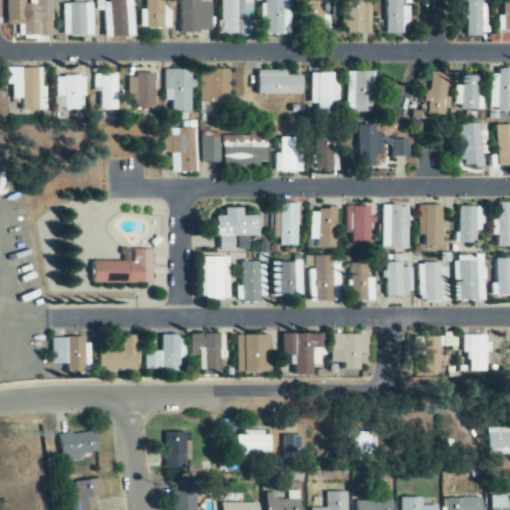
[(8,0),(10,23),(26,23),(26,35),(41,35),(41,22),(57,21),(56,0),(38,0),(39,3),(28,3),(27,0),(8,0)]
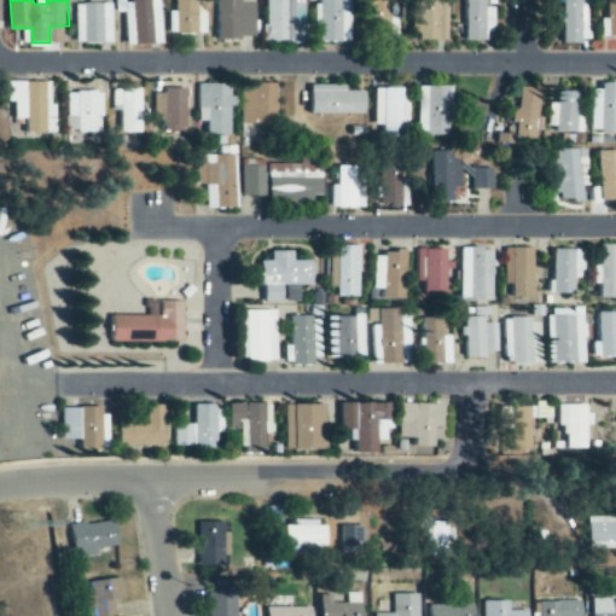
[(163,42),(162,0),(117,0),(118,11),(128,11),(128,42),(163,42)]
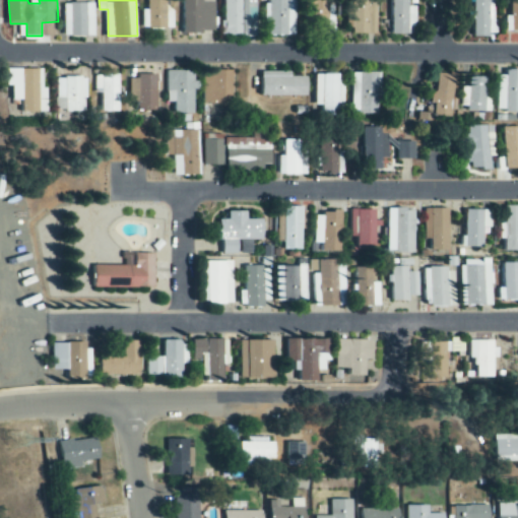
[(183,0),(184,31),(216,30),(215,0),(183,0)]
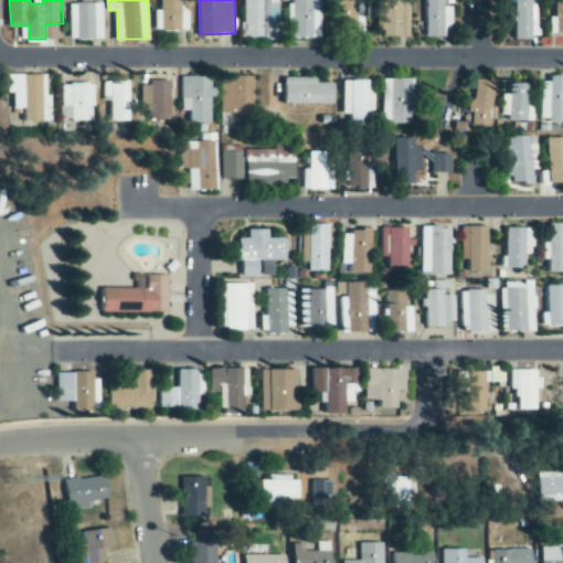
[(243,0),(243,36),(263,36),(263,19),(278,20),(278,0),(243,0)]
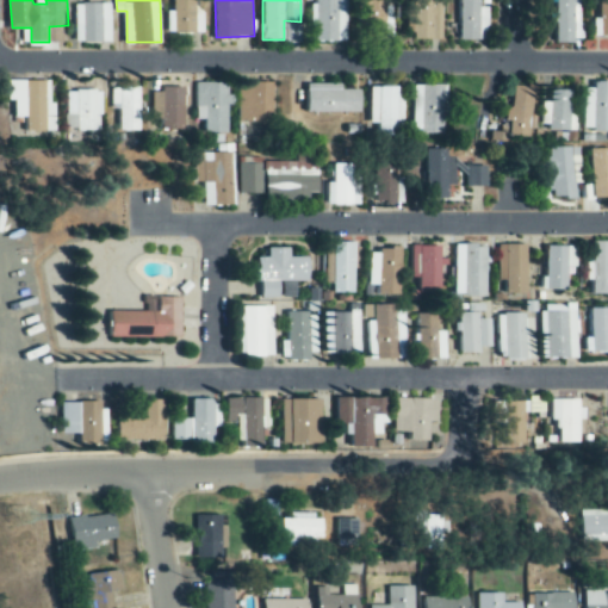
[(312,0),(312,25),(316,25),(316,41),(347,41),(347,0),(312,0)]
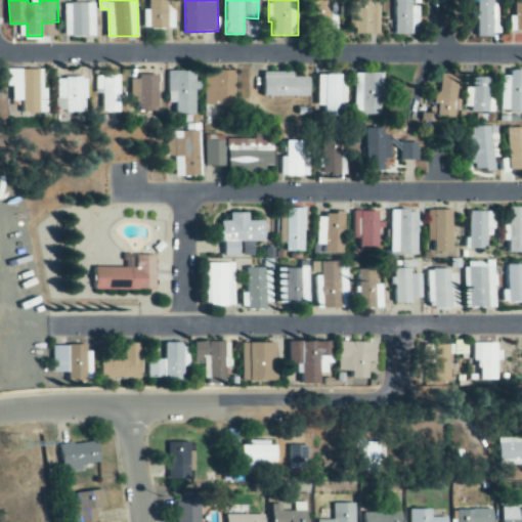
[(383,32),(383,4),(375,4),(375,0),(348,0),(348,32),(383,32)]
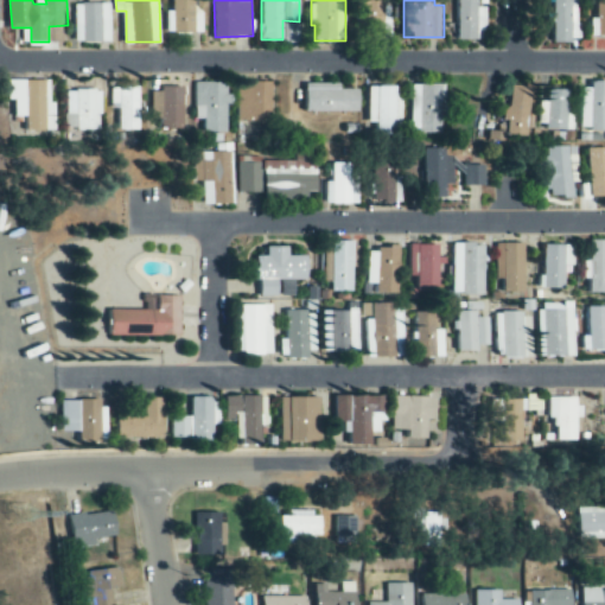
[(486,6),(478,6),(478,0),(458,0),(458,38),(485,39),(486,6)]
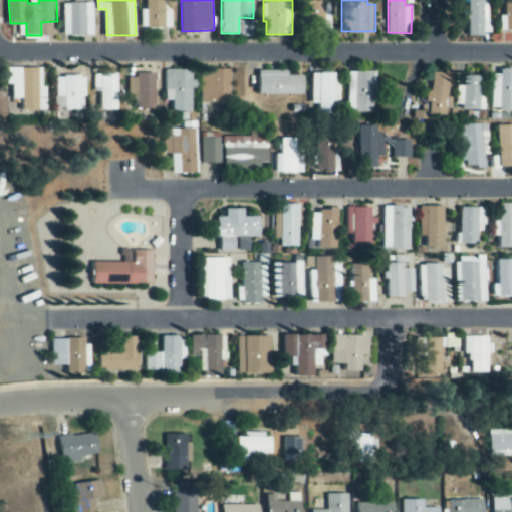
[(468,0),(469,34),(491,34),(489,0),(468,0)]
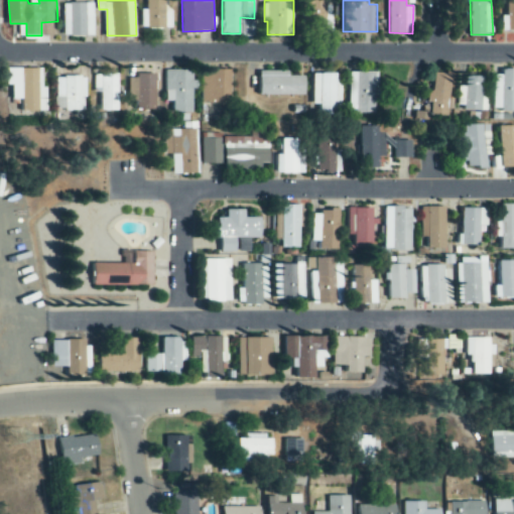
[(508,0),(509,15),(503,15),(503,30),(513,29),(513,0),(508,0)]
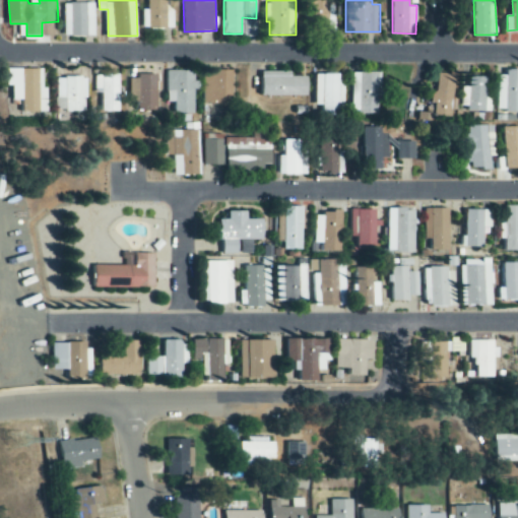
[(96,2),(65,2),(66,35),(96,35),(96,2)]
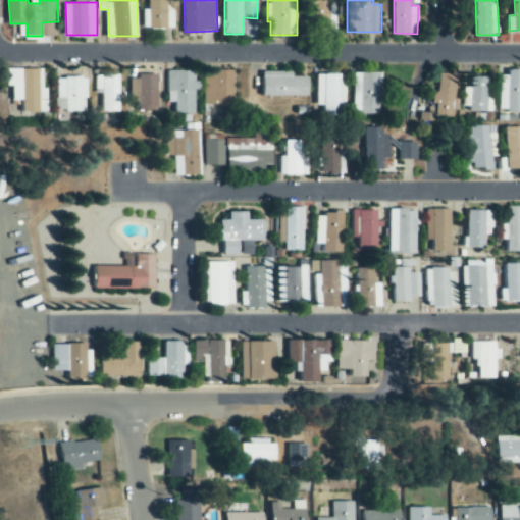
[(46,67),(10,68),(10,86),(15,86),(15,100),(27,100),(27,112),(50,112),(50,88),(46,88),(46,67)]
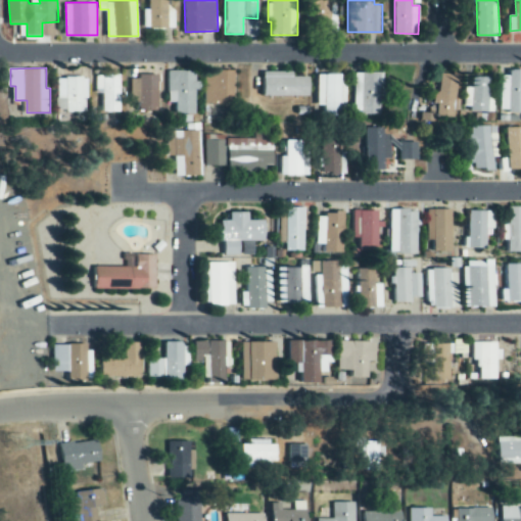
[(237,70),(209,69),(208,103),(236,104),(237,70)]
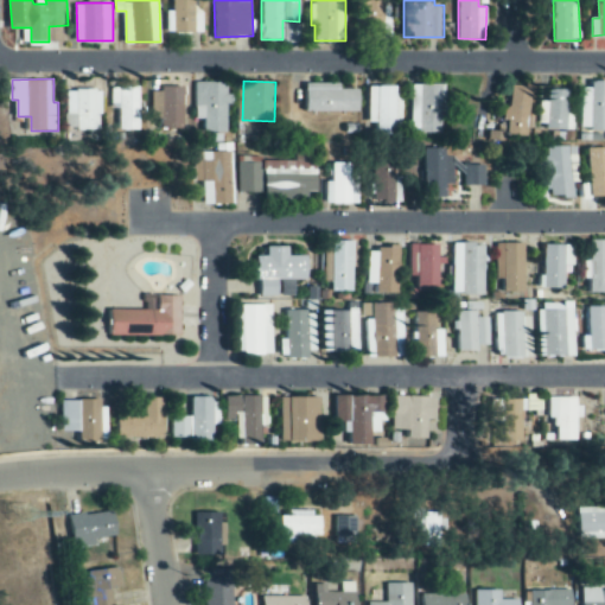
[(584,87),(584,128),(604,128),(604,81),(593,81),(593,87),(584,87)]
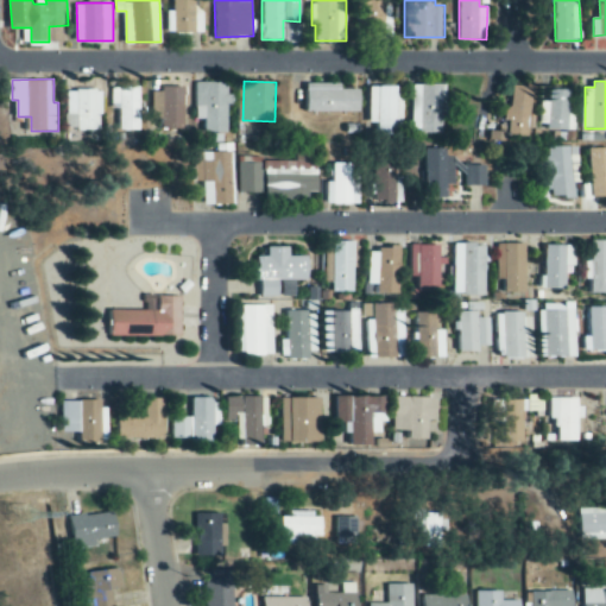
[(231,103),(233,103),(233,82),(197,82),(197,114),(212,114),(212,132),(231,132),(231,103)]
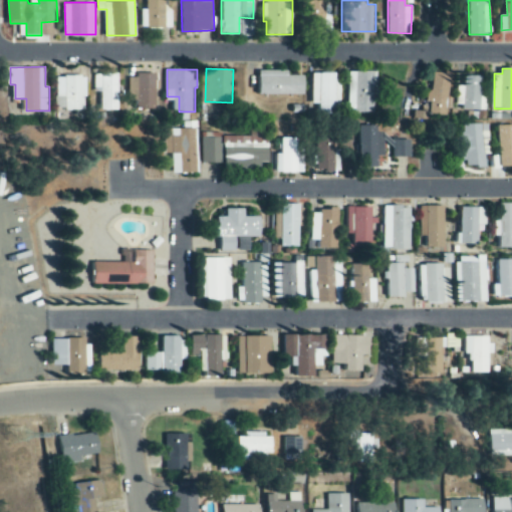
[(305,94),(305,74),(289,74),(289,70),(260,69),(260,93),(305,94)]
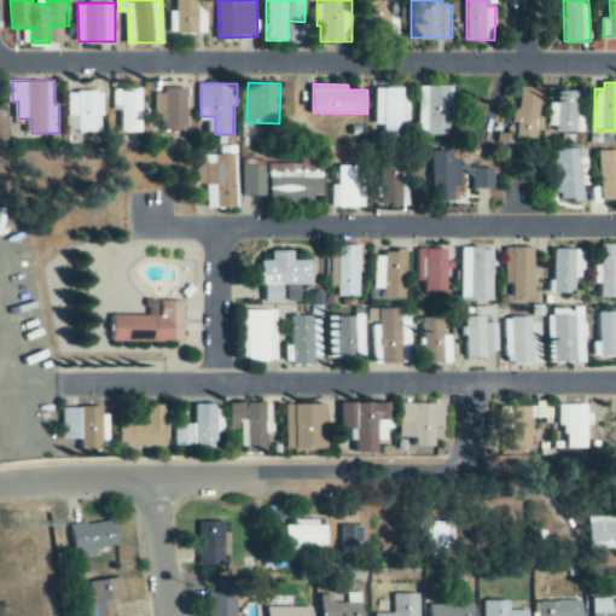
[(453,85),(418,85),(419,134),(453,134),(453,85)]
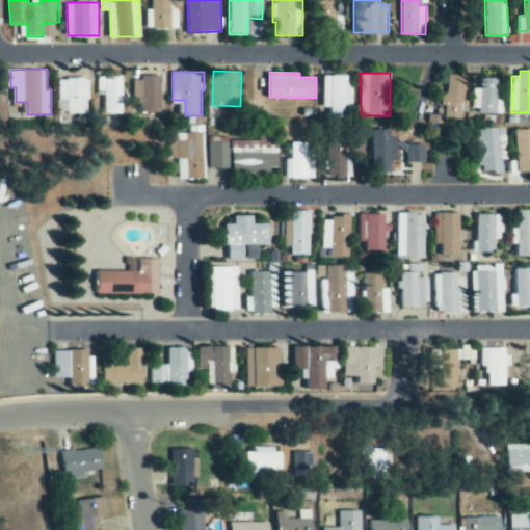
[(467,75),(448,74),(447,91),(442,91),(441,104),(455,104),(455,113),(469,114),(469,101),(466,100),(467,75)]
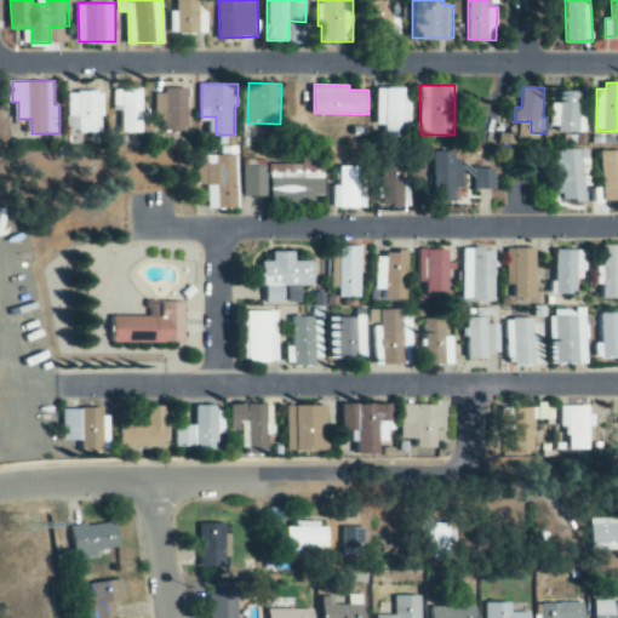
[(146,87),(116,87),(116,106),(124,106),(125,133),(147,132),(146,87)]
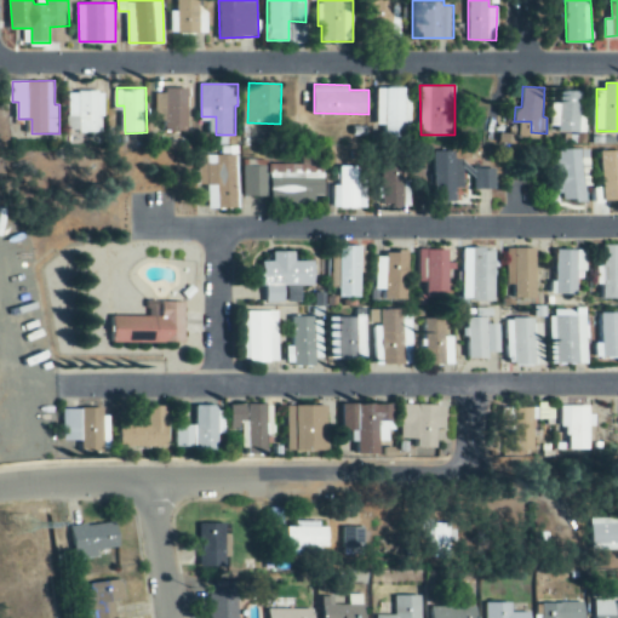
[(169,121),(167,130),(190,131),(192,87),(169,87),(167,92),(159,92),(158,121),(169,121)]
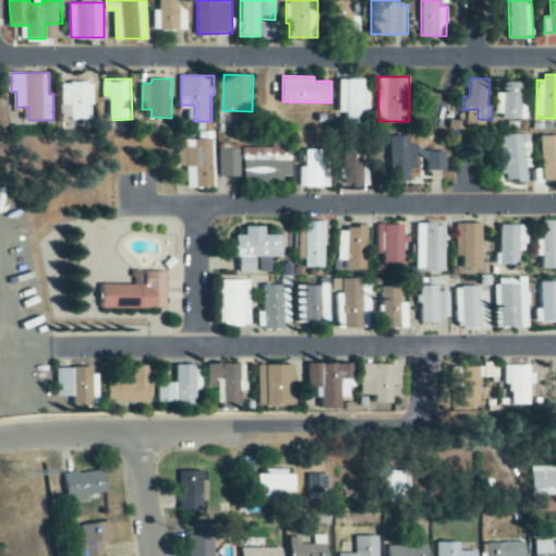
[(339,112),(345,112),(345,122),(364,122),(364,79),(338,79),(339,112)]
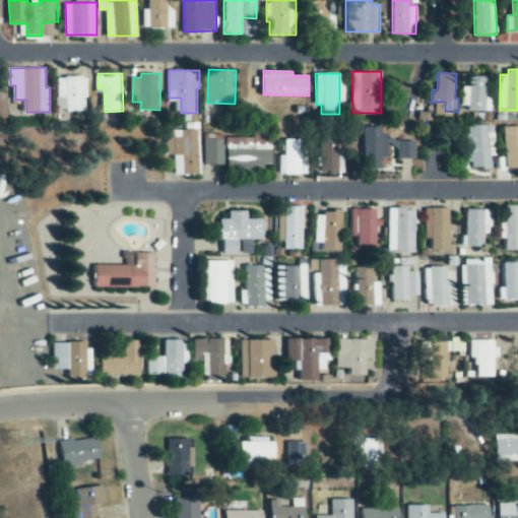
[(88,111),(88,76),(60,76),(60,110),(88,111)]
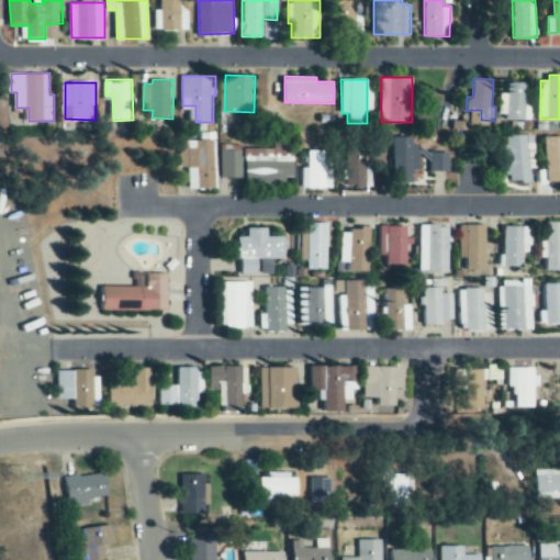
[(451,118),(451,129),(468,130),(469,119),(451,118)]
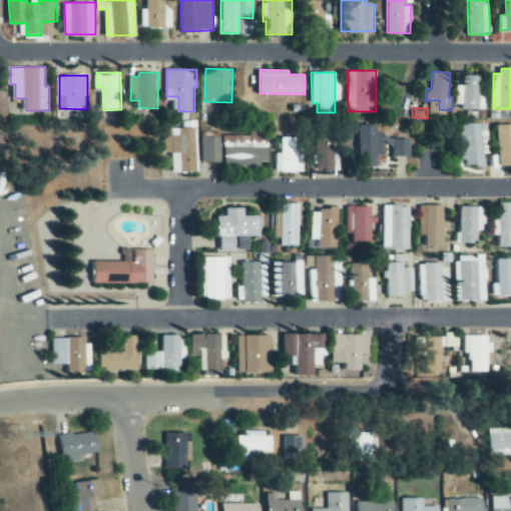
[(488,122),(464,123),(465,166),(485,166),(485,153),(489,153),(488,122)]
